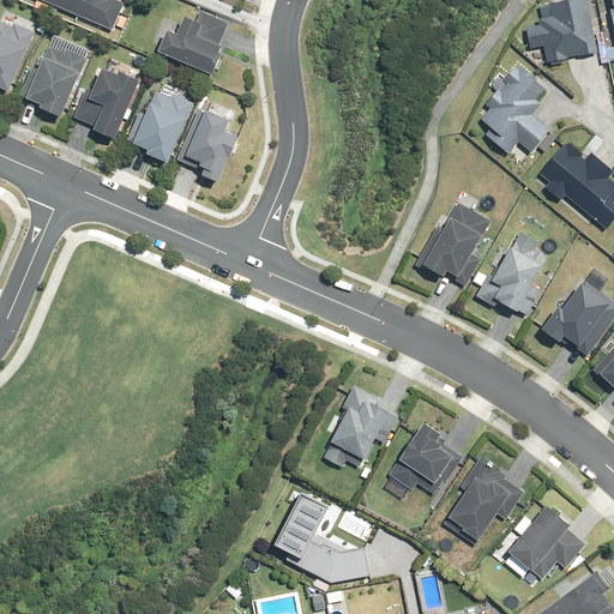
[(35,0),(112,32),(124,4),(115,0),(35,0)]
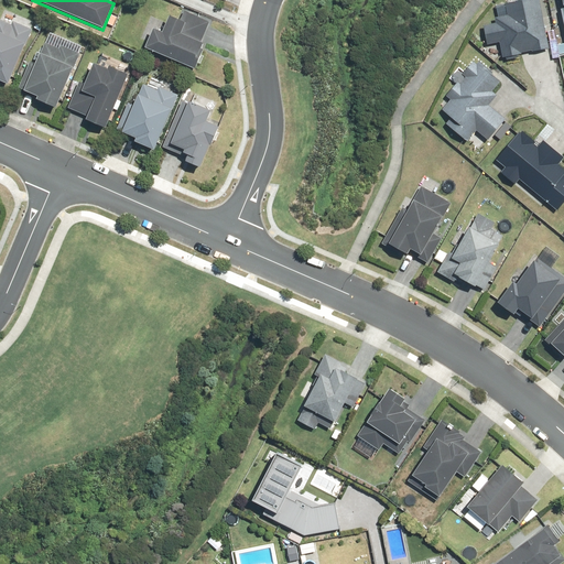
[(480,25),(486,46),(489,45),(492,57),(503,55),(505,60),(550,50),(538,0),(516,0),(517,1),(503,4),(506,15),(492,19),(494,23),(480,25)]
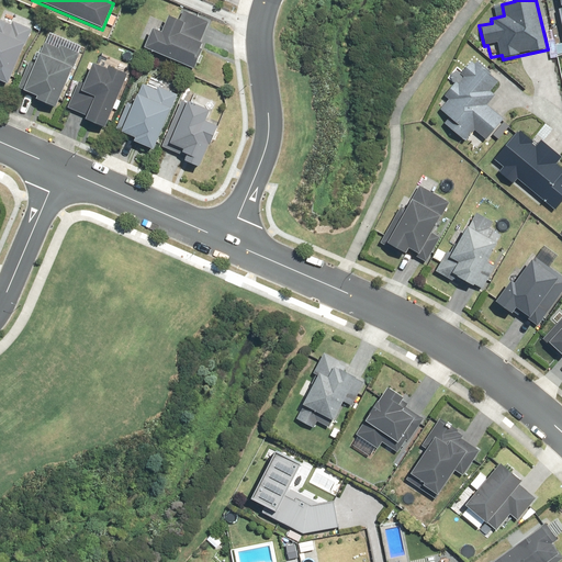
[(201,51),(195,48),(206,24),(181,12),(178,20),(166,14),(157,33),(150,30),(141,49),(186,70),(191,72),(201,51)]
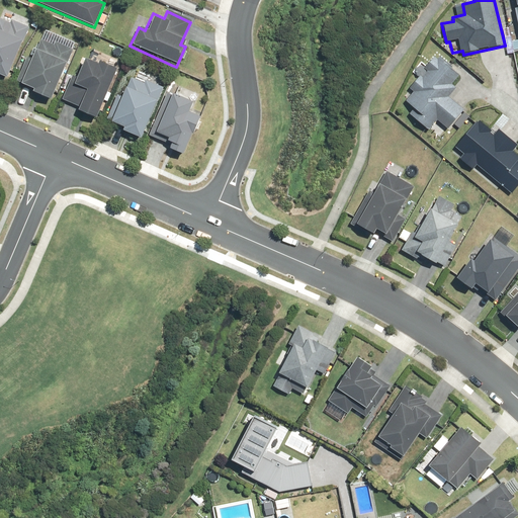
[(6,23),(0,21),(0,77),(5,79),(26,27),(7,20),(6,23)]
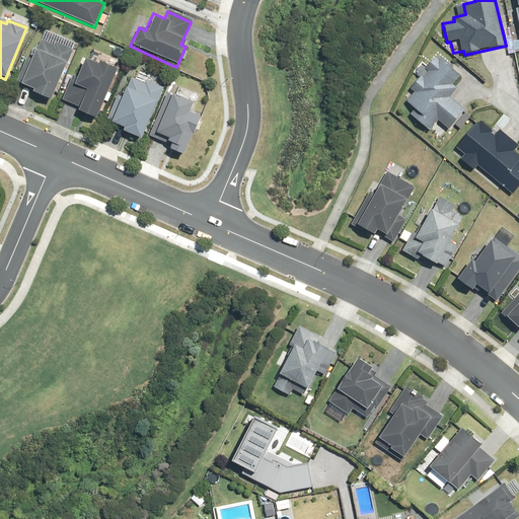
[(39,41),(18,84),(32,90),(30,94),(48,102),(50,98),(72,51),(54,43),(53,47),(39,41)]
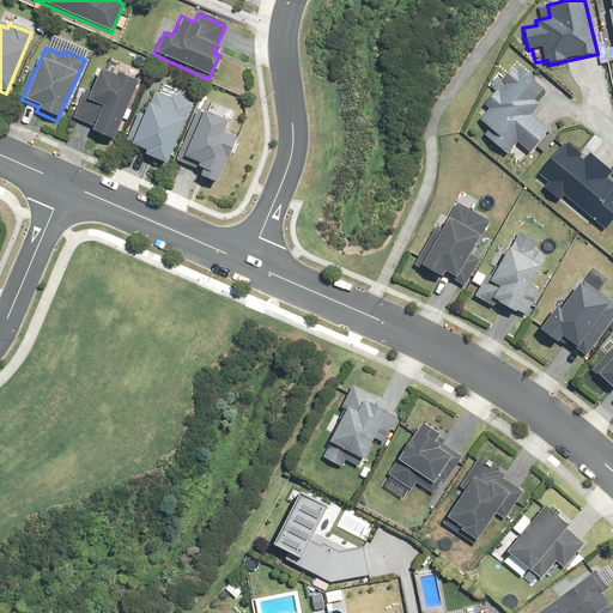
[(483,105),(487,109),(478,120),(492,133),(486,139),(503,155),(516,141),(528,152),(548,132),(530,115),(538,107),(532,102),(541,91),(515,66),(502,80),(507,84),(497,95),(495,93),(483,105)]
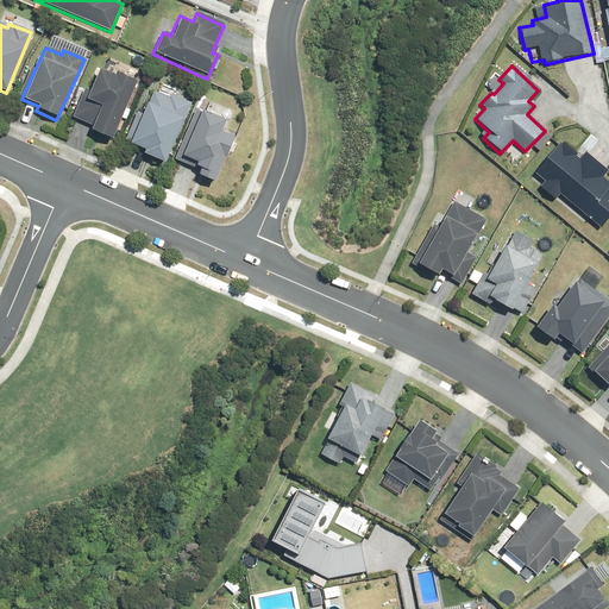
[(98,70),(85,98),(100,106),(88,132),(107,142),(136,81),(114,70),(112,77),(98,70)]
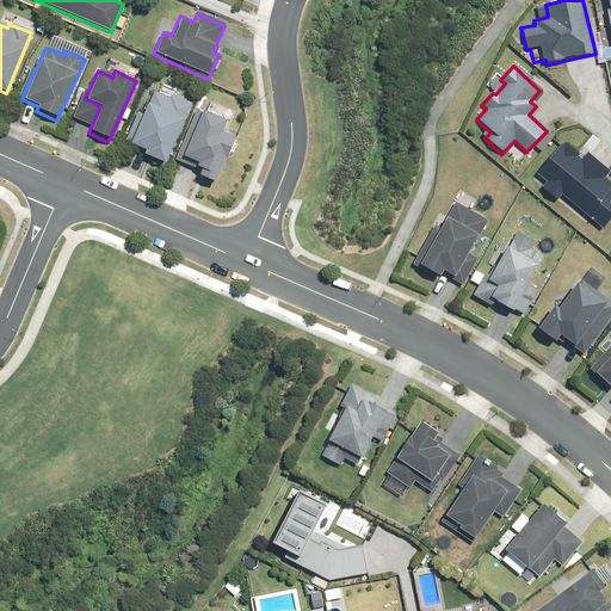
[(130,143),(144,150),(143,154),(164,164),(165,160),(191,104),(170,93),(167,99),(154,93),(130,143)]
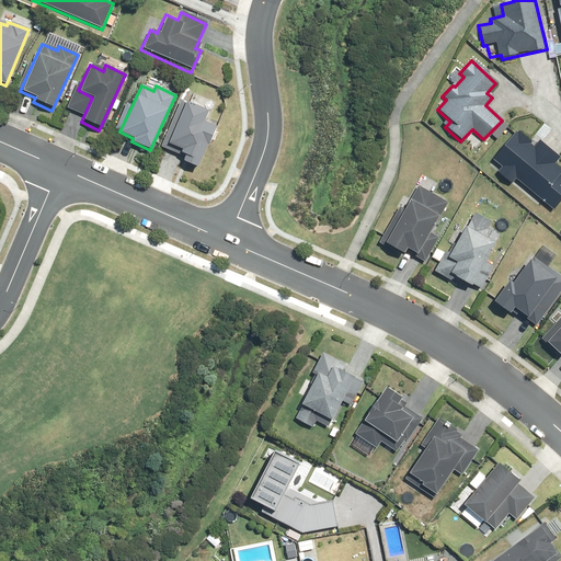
[(198,165),(214,128),(203,124),(207,112),(183,102),(167,145),(180,149),(178,153),(187,157),(185,161),(198,165)]
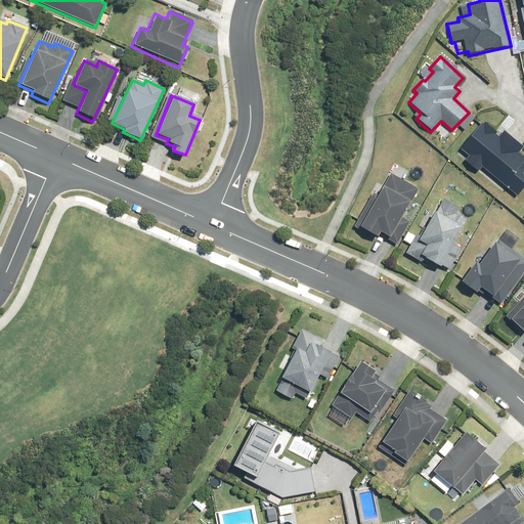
[(499,135),(484,123),(462,148),(469,155),(465,161),(478,172),(482,167),(515,194),(523,184),(523,165),(521,163),(523,160),(516,153),(521,147),(503,131),(499,135)]
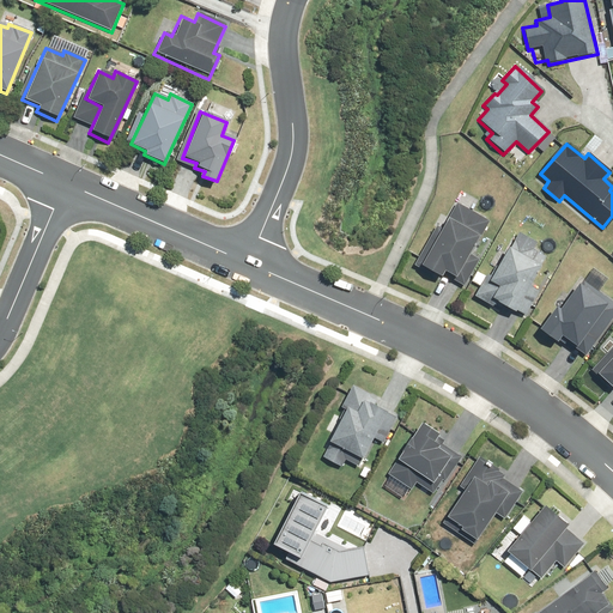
[(479,260),(469,254),(489,223),(456,204),(419,266),(439,277),(442,272),(463,285),(479,260)]
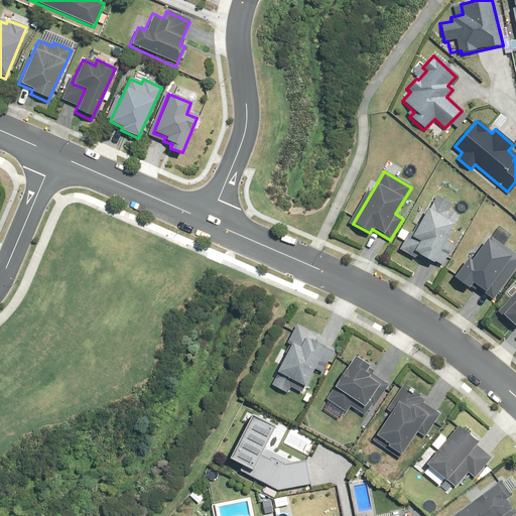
[(433,260),(441,265),(445,259),(454,244),(445,239),(460,216),(449,211),(453,206),(436,196),(411,238),(417,242),(411,252),(431,264),(433,260)]
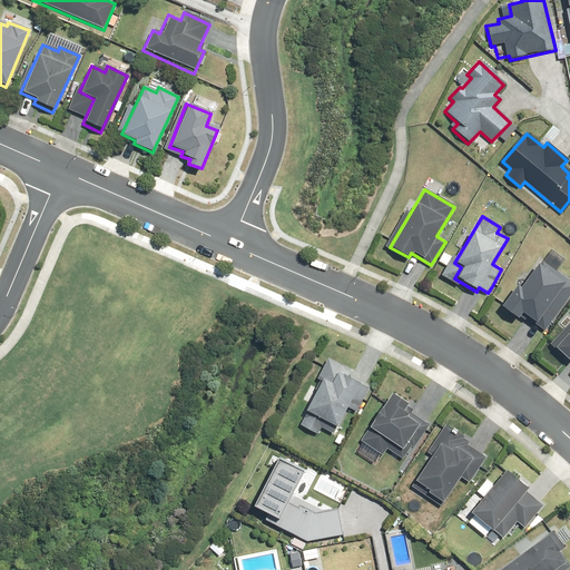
[(499,305),(504,310),(516,317),(520,312),(543,328),(569,291),(569,284),(539,262),(538,261),(519,286),(514,283),(499,305)]
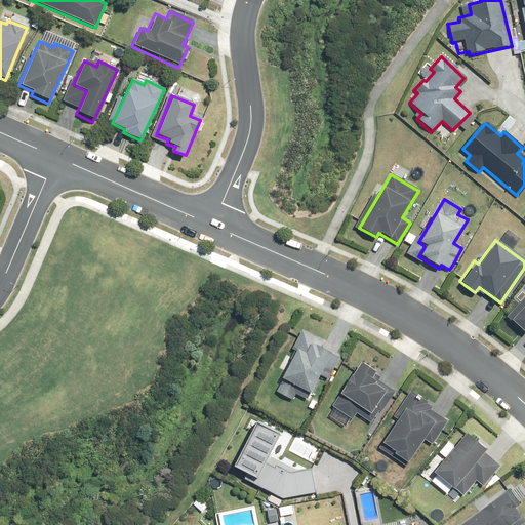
[(524,333),(524,304),(510,320),(524,334),(524,333)]
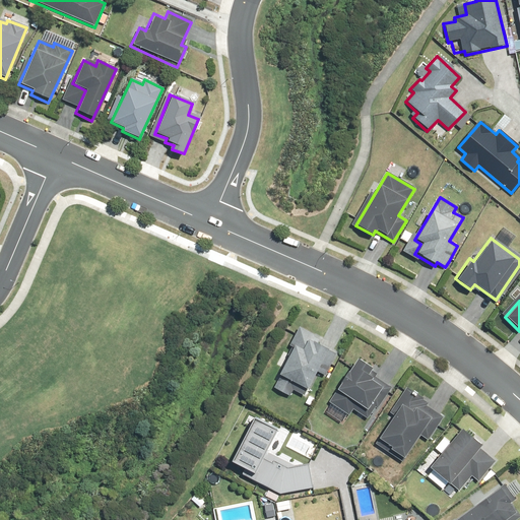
[(318,343),(319,339),(297,328),(288,345),(291,347),(288,354),(283,352),(277,364),(282,367),(279,374),(273,386),(289,394),(291,390),(305,396),(316,373),(325,377),(337,352),(318,343)]
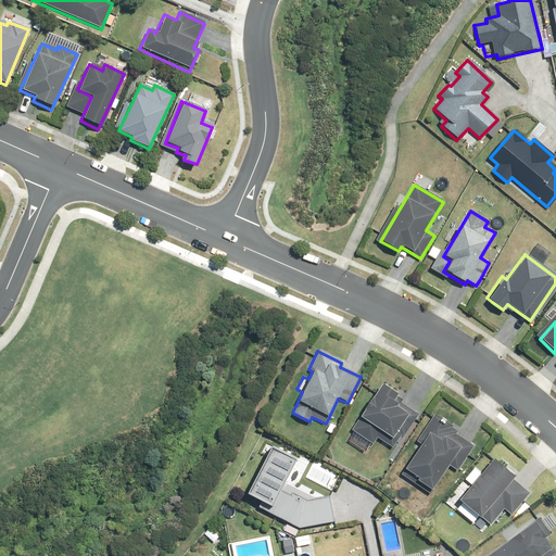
[(402,403),(404,399),(379,383),(351,431),(354,433),(348,443),(366,454),(375,438),(392,447),(400,434),(403,437),(418,413),(402,403)]
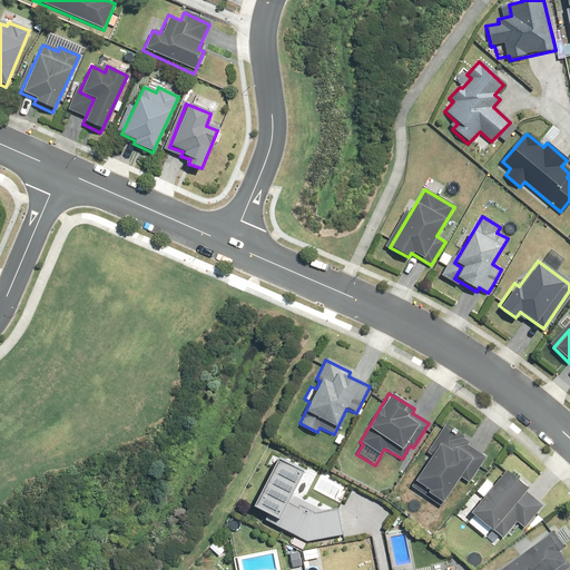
[(465,444),(468,440),(444,424),(426,450),(430,453),(413,478),(426,487),(424,491),(443,503),(461,477),(469,482),(485,458),(465,444)]
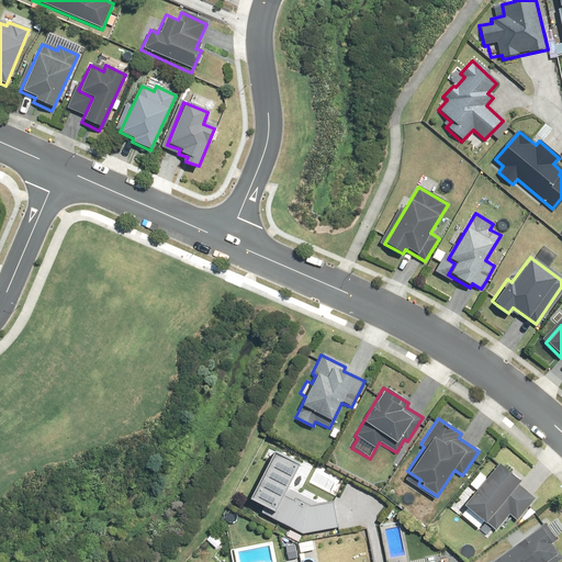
[(333,503),(299,507),(280,497),(296,462),(271,450),(247,497),(263,505),(260,513),(300,534),(336,528),(333,503)]
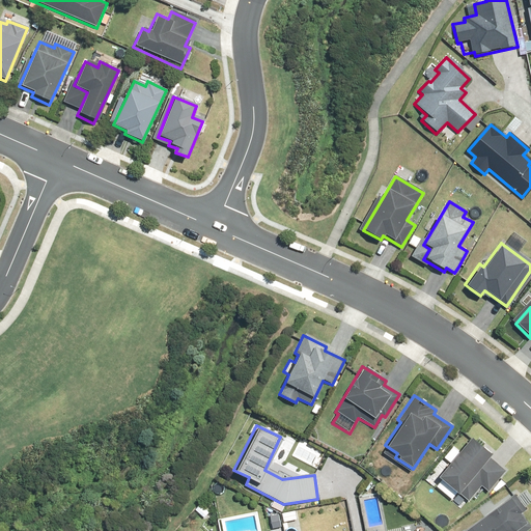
[(492,455),(471,438),(438,477),(468,502),(480,486),(487,494),(505,472),(488,458),(492,455)]
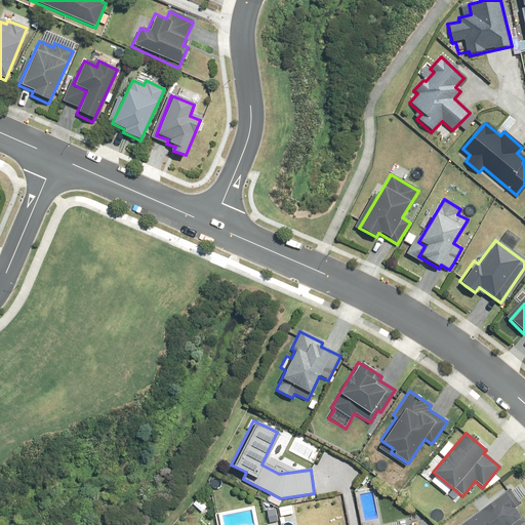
[(516,508),(520,503),(508,487),(455,524),(517,524),(524,520),(516,508)]
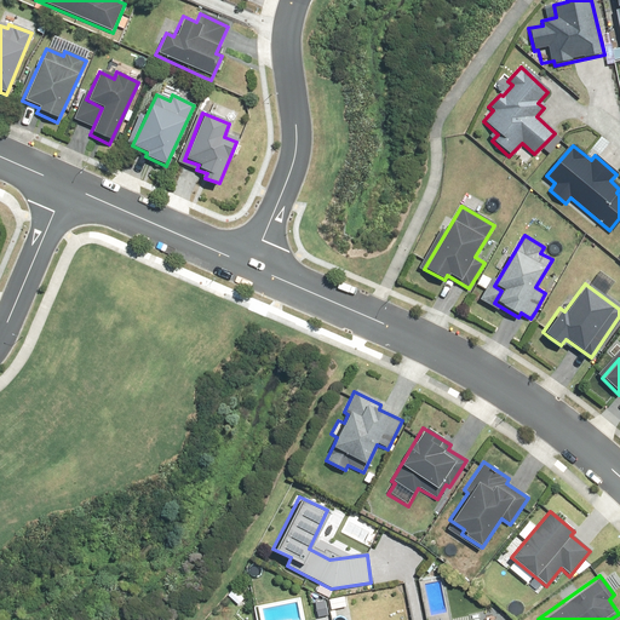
[(234,589),(227,596),(239,607),(246,600),(234,589)]
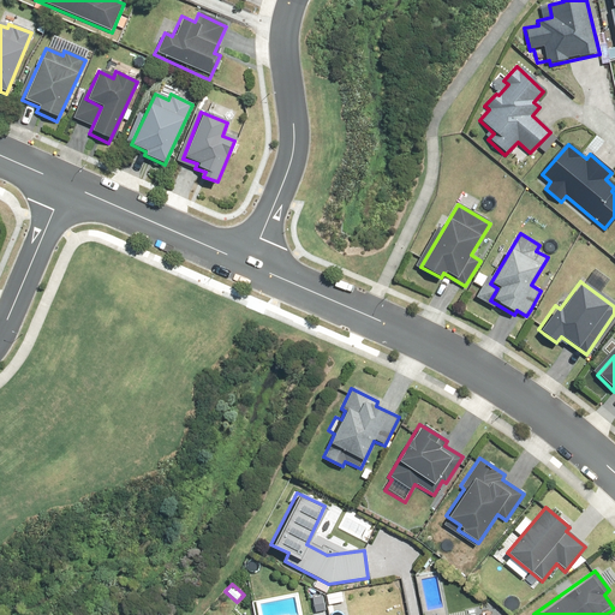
[(322,593),(311,596),(315,614),(327,610),(322,593)]
